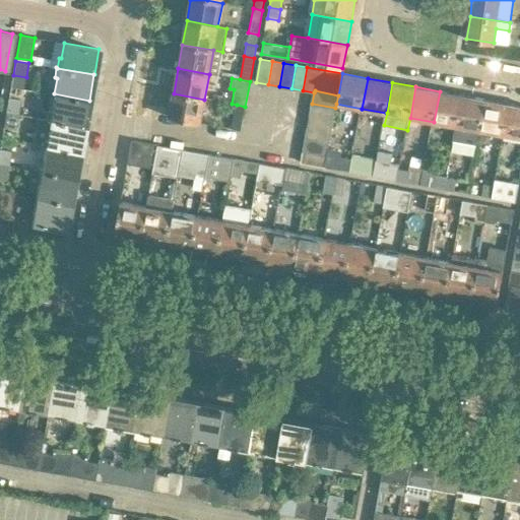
[(440,91),(434,122),(457,126),(463,95),(440,91)]
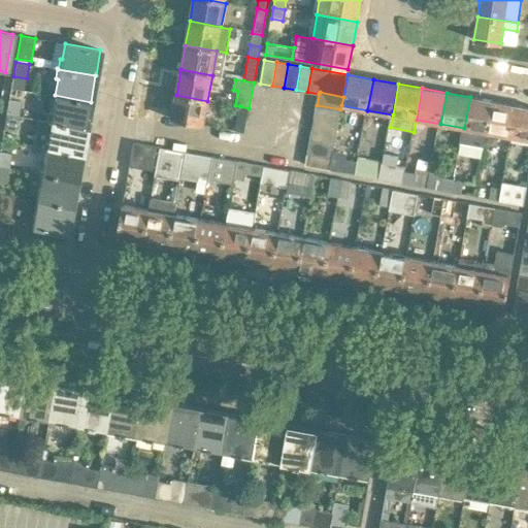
[(51,109),(48,121),(86,127),(91,102),(55,95),(53,109),(51,109)]
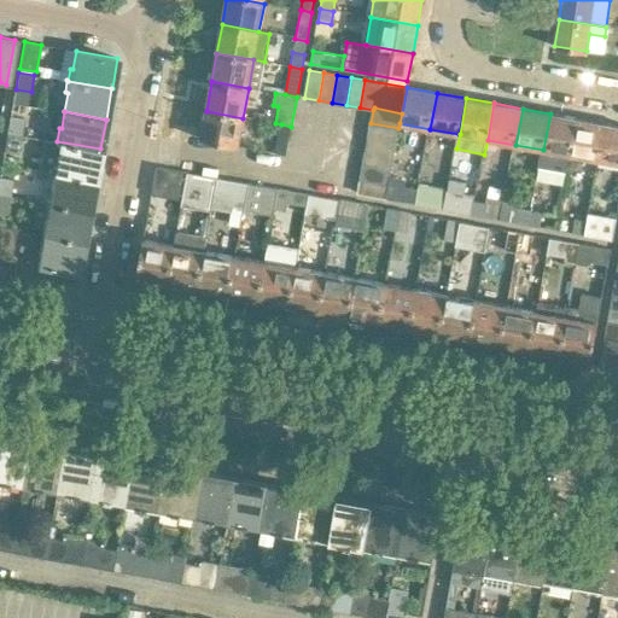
[(243,118),(207,111),(200,139),(238,146),(243,118)]
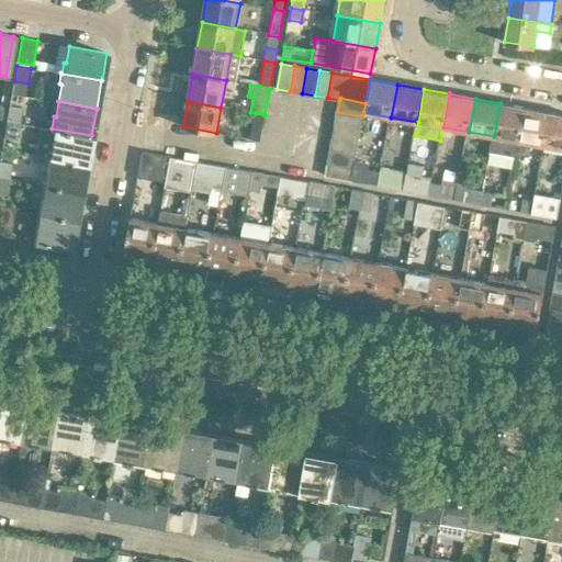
[(520,141),(527,108),(501,103),(494,136),(491,155),(517,159),(520,142),(520,141)]
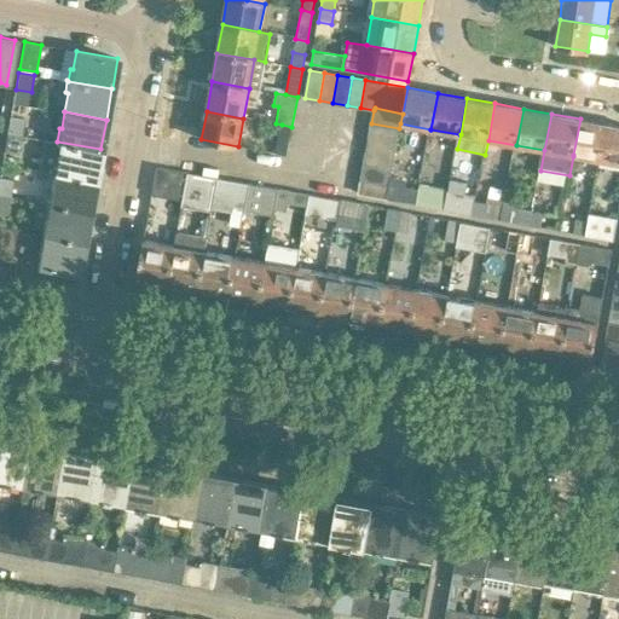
[(11,115),(7,132),(23,136),(27,117),(11,115)]
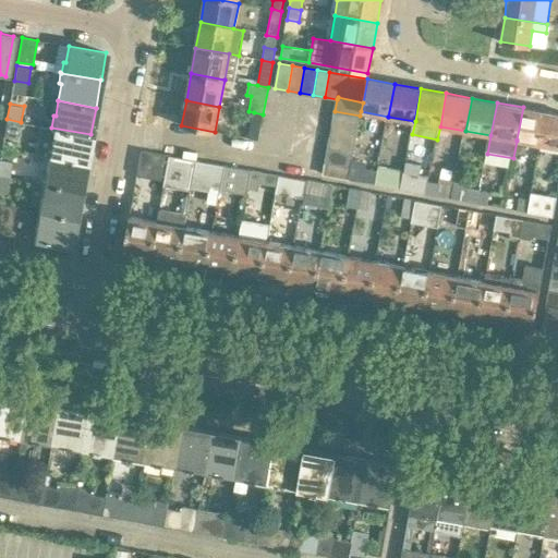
[(523,107),(517,140),(542,144),(548,111),(523,107)]
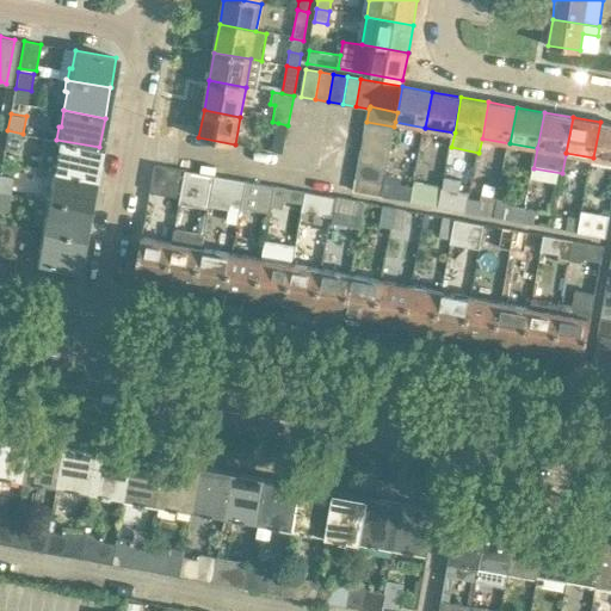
[(366,122),(364,135),(392,140),(394,127),(366,122)]
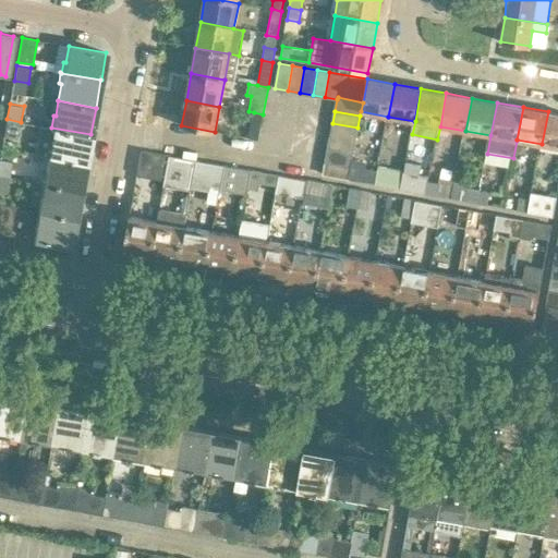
[(557,112),(548,111),(542,144),(557,147),(557,112)]
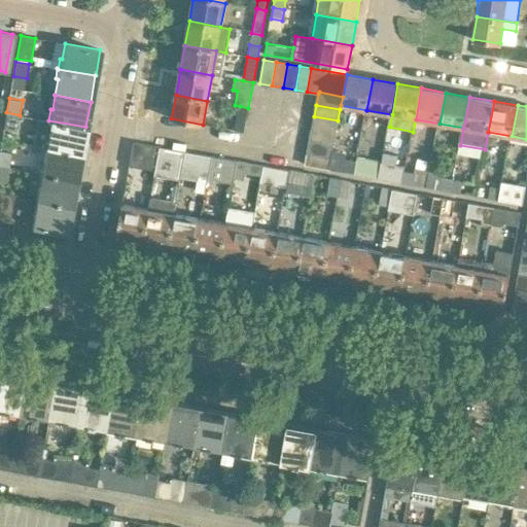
[(240,106),(238,118),(246,120),(248,108),(240,106)]
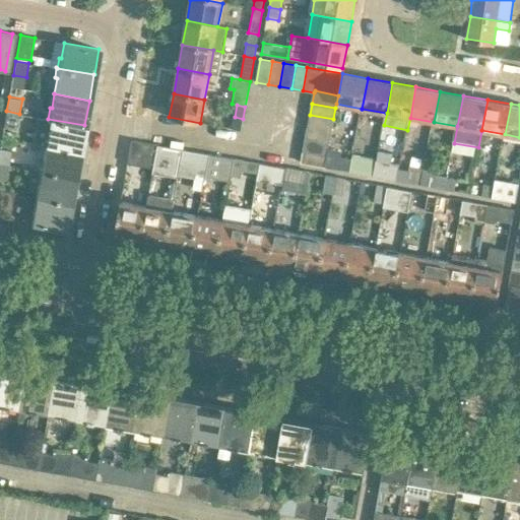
[(19,114),(6,111),(4,125),(17,128),(19,114)]
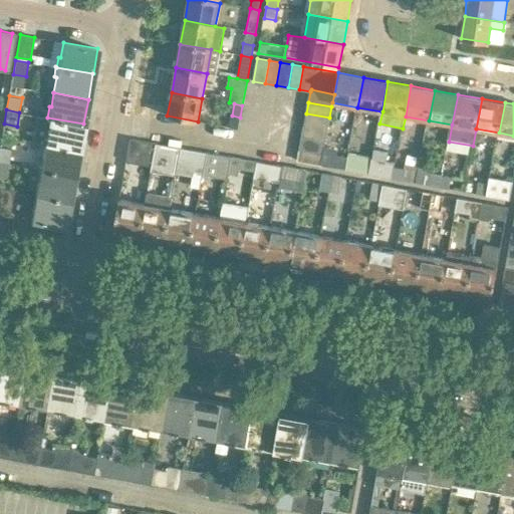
[(306,113),(304,125),(327,130),(329,117),(306,113)]
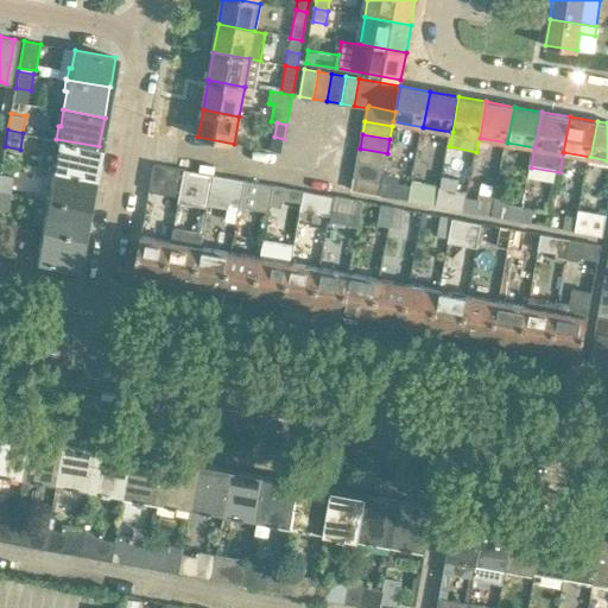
[(99,146),(56,139),(43,137),(37,166),(54,170),(94,177),(99,146)]
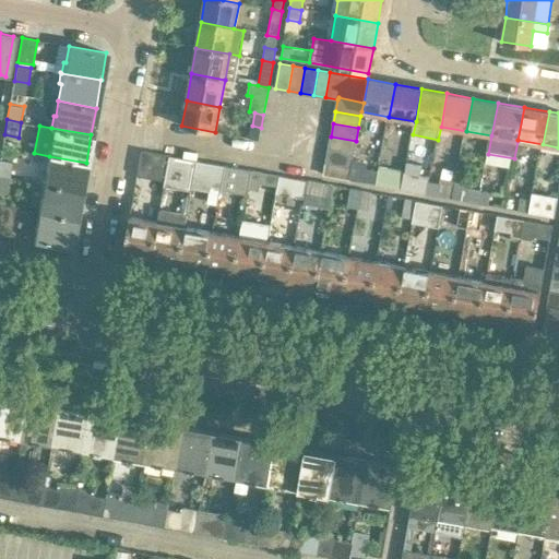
[(356,141),(331,137),(329,149),(354,153),(356,141)]
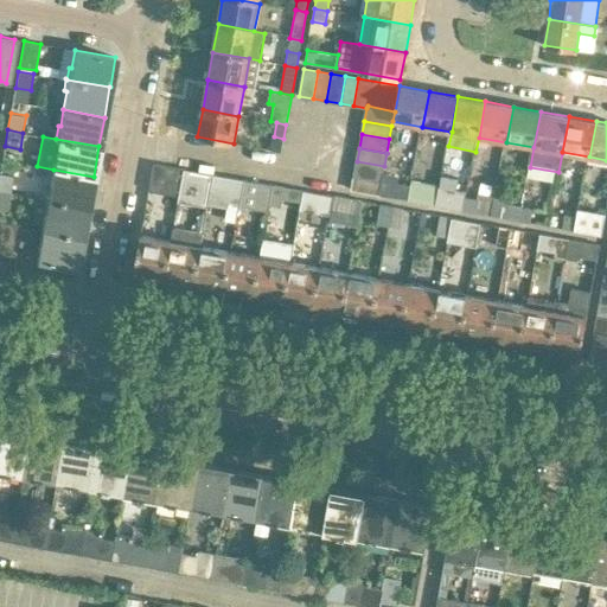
[(357,161),(355,176),(382,179),(384,166),(357,161)]
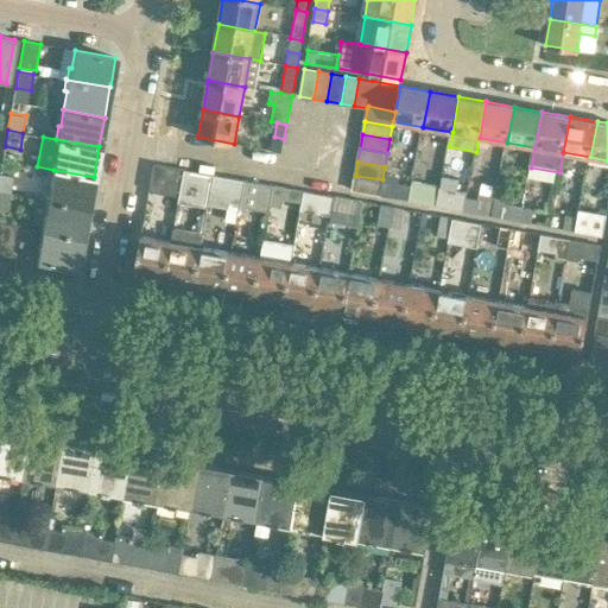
[(151,177),(182,183),(184,169),(154,164),(151,177)]
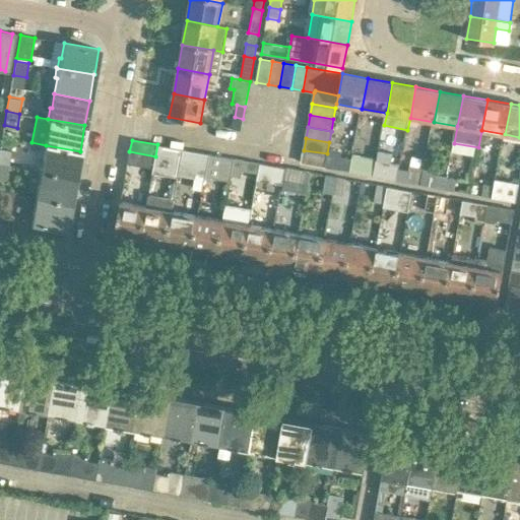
[(179,177),(184,149),(157,144),(155,156),(153,169),(152,172),(179,177)]
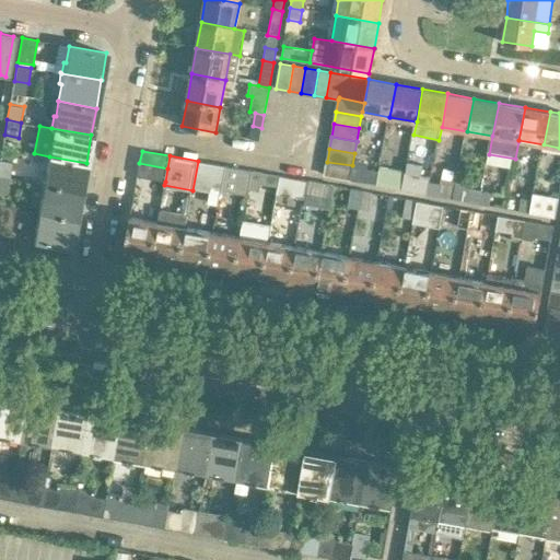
[(43,172),(41,183),(81,190),(86,163),(49,156),(46,173),(43,172)]
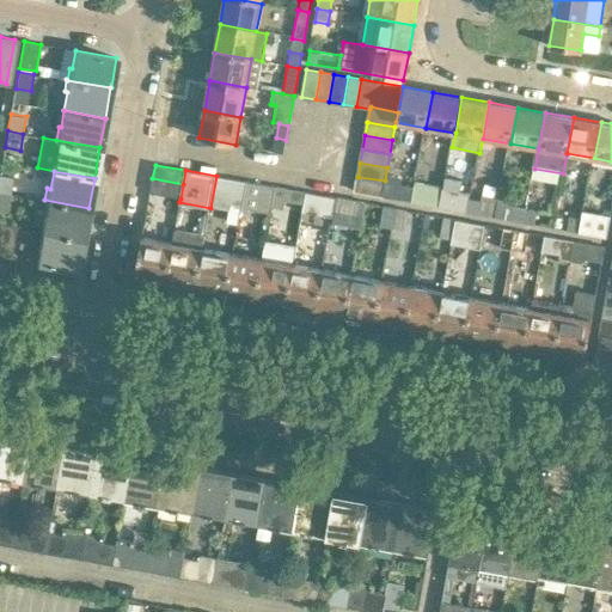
[(0,173),(0,191),(12,194),(16,177),(0,173)]
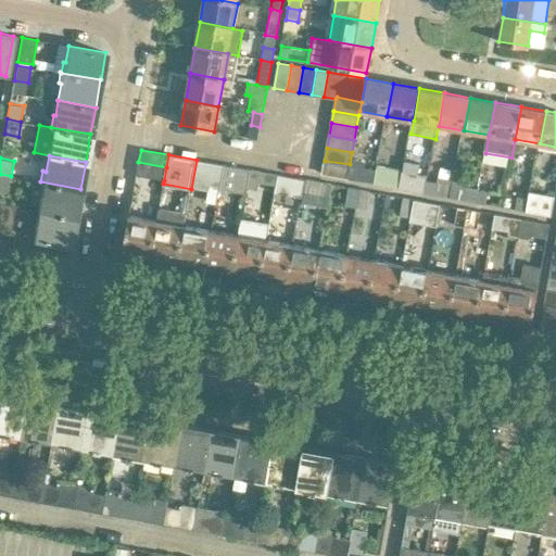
[(220,185),(225,165),(197,160),(191,189),(211,193),(213,182),(220,185)]
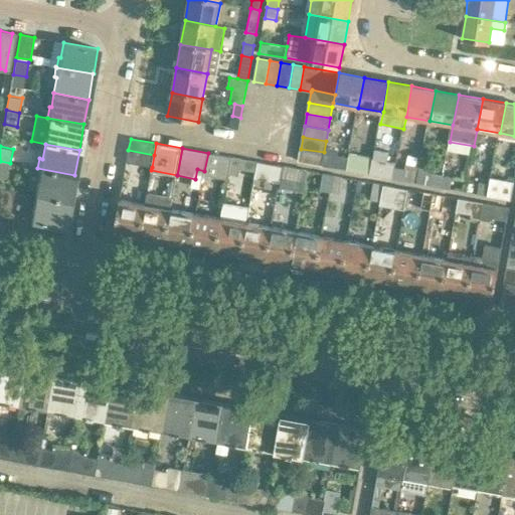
[(374,158),(371,174),(394,178),(396,168),(397,164),(397,162),(388,160),(390,151),(376,148),(374,158)]
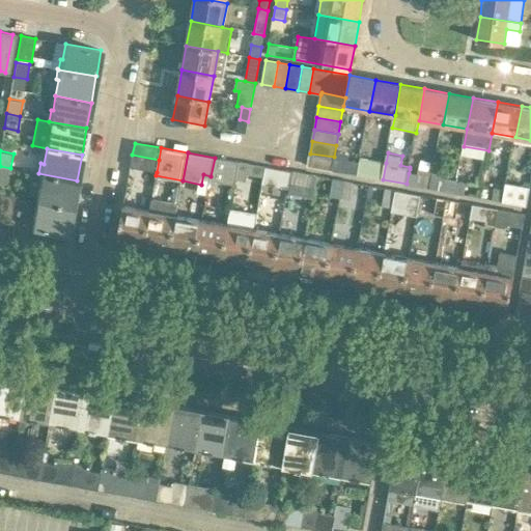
[(310,154),(308,166),(331,170),(334,157),(310,154)]
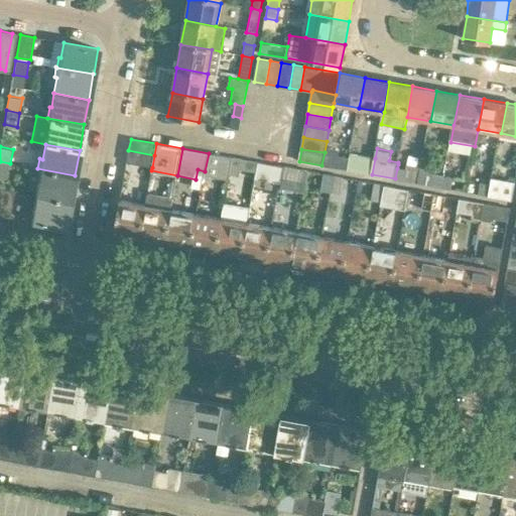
[(126,162),(152,167),(154,155),(128,150),(126,162)]
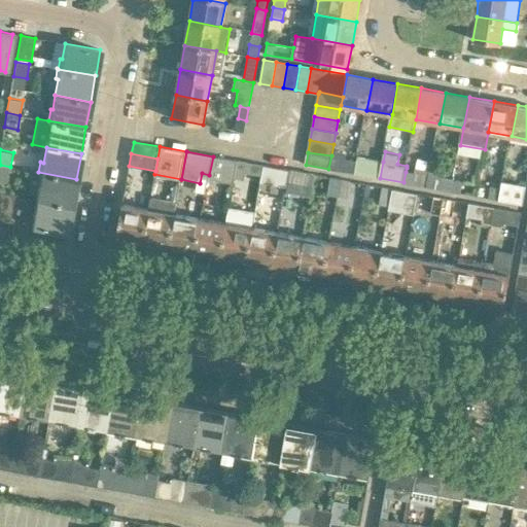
[(331,155),(328,169),(355,174),(357,161),(331,155)]
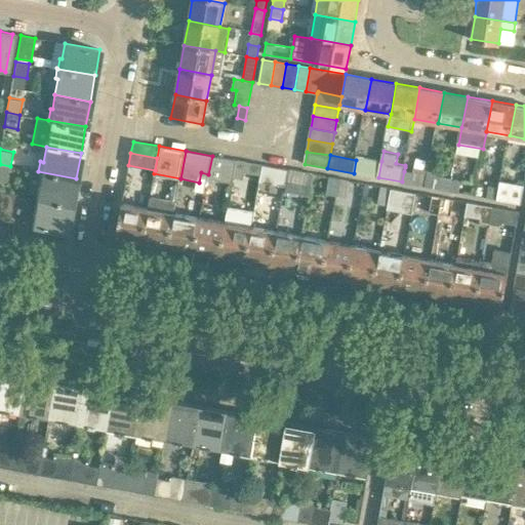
[(237,160),(212,156),(208,174),(207,179),(232,185),(234,176),(237,160)]
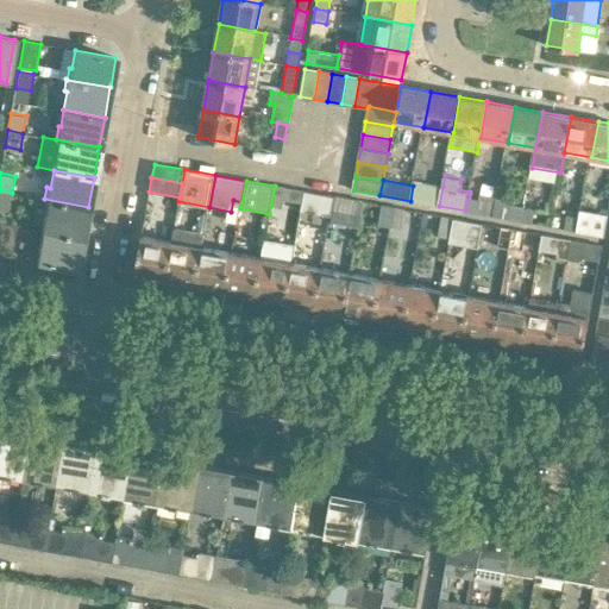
[(414,181),(413,186),(410,201),(439,206),(443,187),(414,181)]
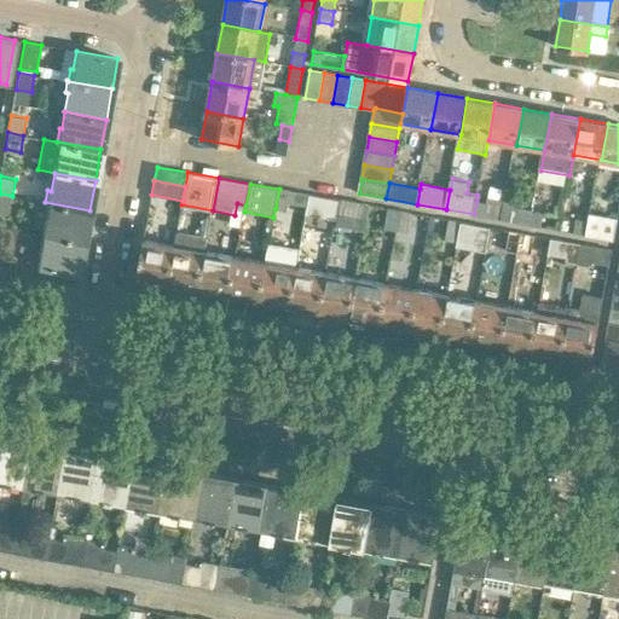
[(276,208),(287,209),(290,191),(279,189),(276,208)]
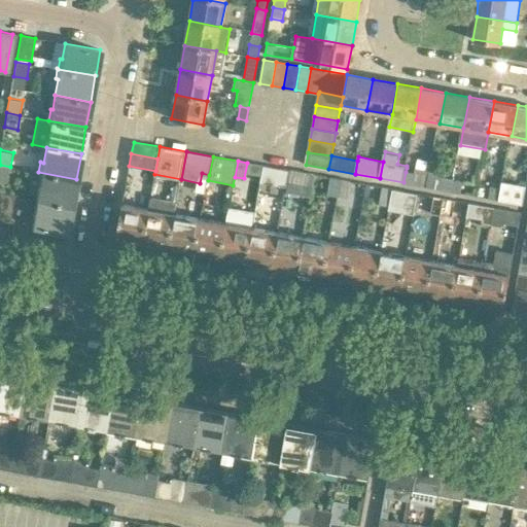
[(0,165),(0,180),(7,181),(10,167),(0,165)]
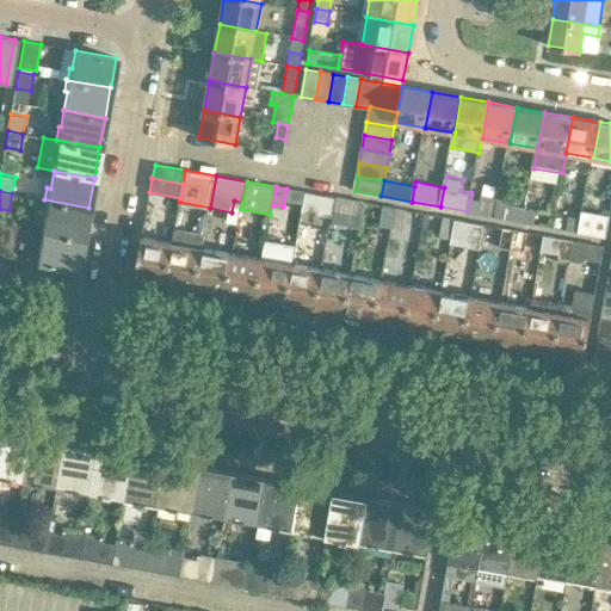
[(302,204),(301,211),(332,217),(335,197),(304,191),(302,204)]
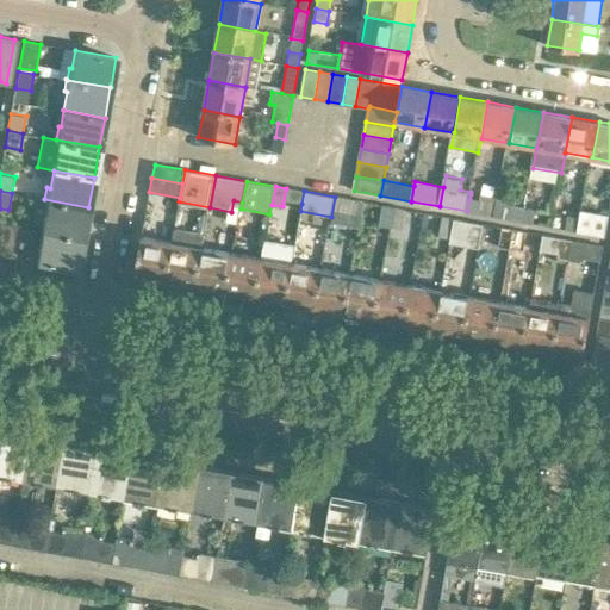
[(481,201),(470,199),(467,211),(496,216),(498,200),(499,198),(483,195),(481,201)]
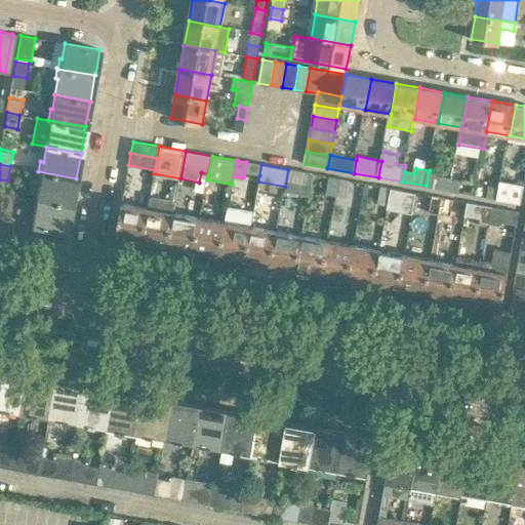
[(37,197),(72,203),(76,178),(38,171),(37,182),(40,182),(37,197)]
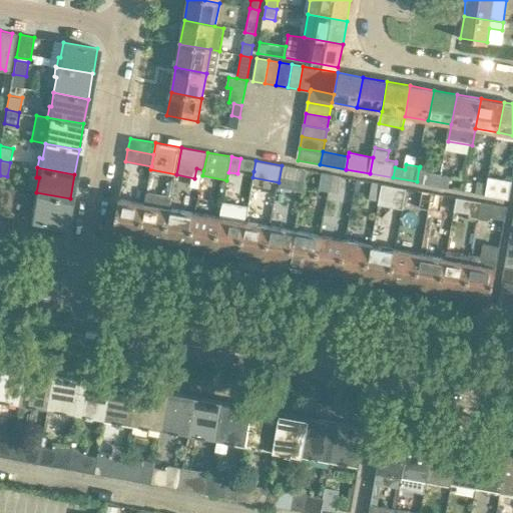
[(294,167),(290,189),(303,191),(307,170),(296,168),(294,167)]
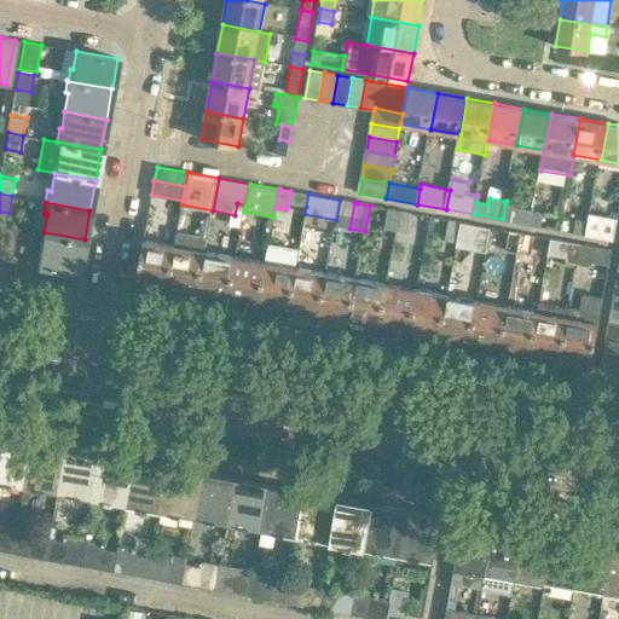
[(503,219),(531,224),(533,212),(521,209),(521,207),(505,203),(503,219)]
